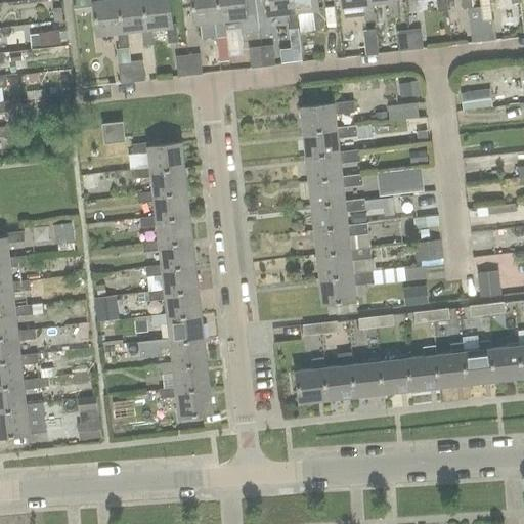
[(125,31),(121,0),(103,0),(94,1),(98,34),(119,32),(121,49),(131,48),(129,31),(125,31)]
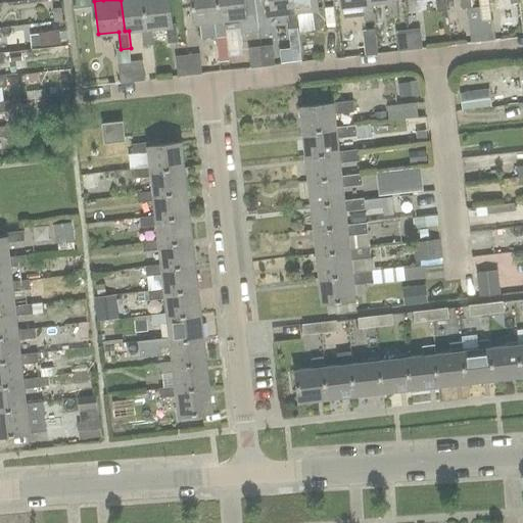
[(150,28),(147,0),(121,0),(125,31),(129,31),(144,29),(146,46),(156,45),(154,28),(150,28)]
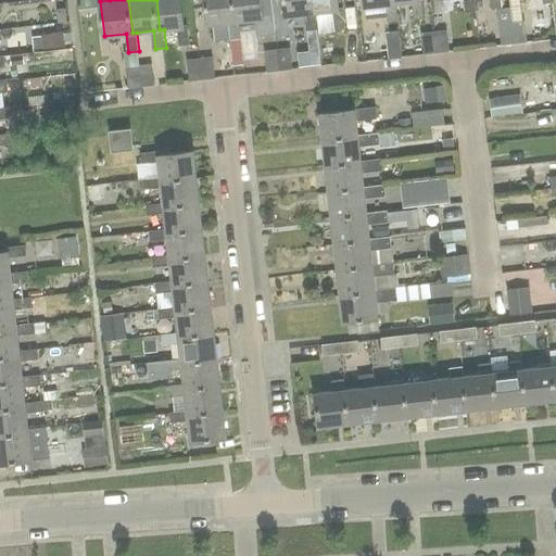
[(185,0),(156,0),(160,29),(164,29),(180,27),(182,46),(193,45),(191,26),(188,26),(185,0)]
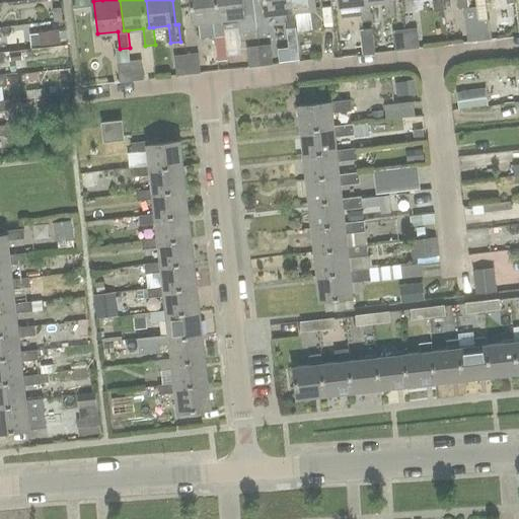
[(218,0),(191,0),(195,22),(199,22),(201,39),(215,36),(217,52),(218,61),(226,60),(224,36),(227,35),(225,19),(221,19),(218,0)]
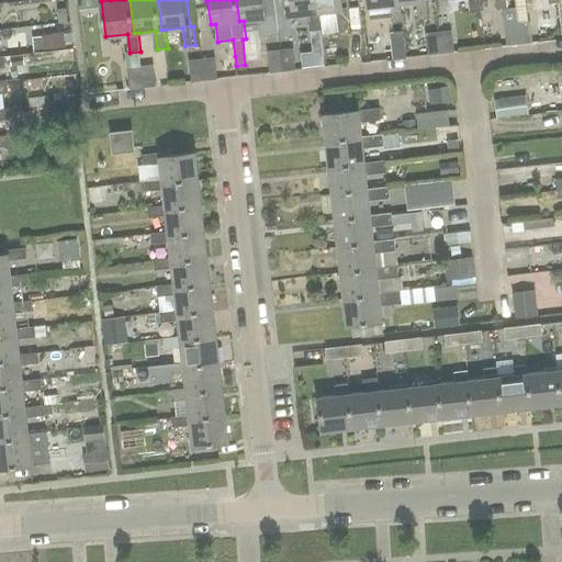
[(274,0),(236,0),(239,21),(244,21),(258,19),(260,37),(279,35),(274,0)]
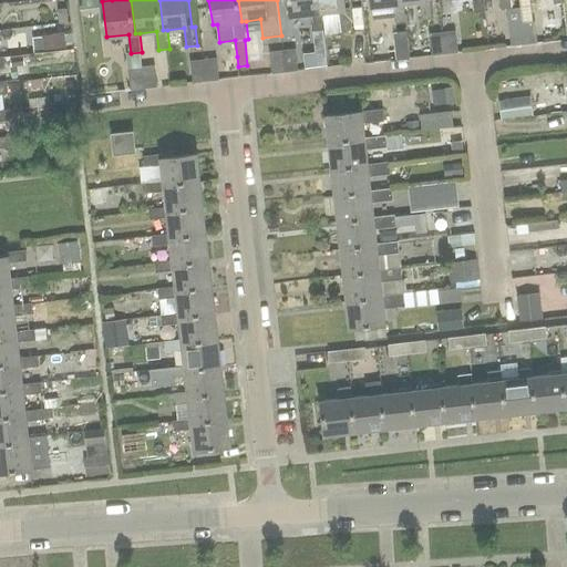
[(318,12),(317,0),(291,0),(294,16),(312,13),(315,31),(326,30),(323,12),(318,12)]
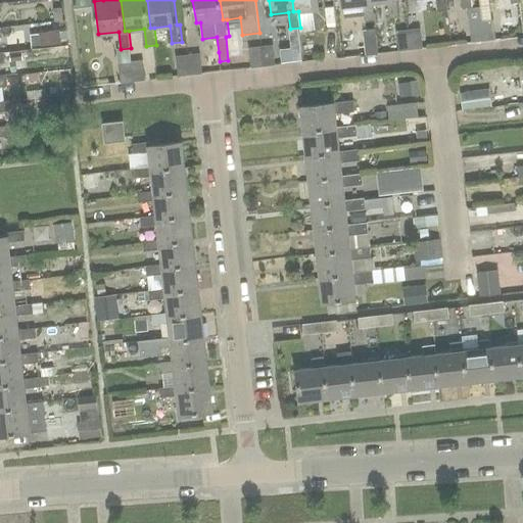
[(319,7),(318,0),(292,0),(293,11),(298,11),(313,9),(315,26),(325,25),(323,7),(319,7)]
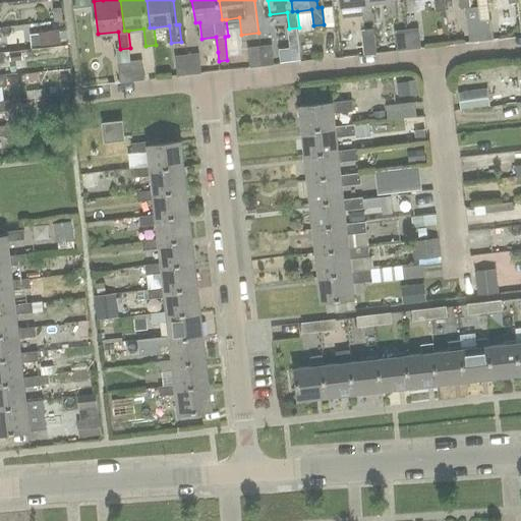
[(367,3),(366,0),(341,0),(342,6),(362,4),(363,20),(373,19),(371,2),(367,3)]
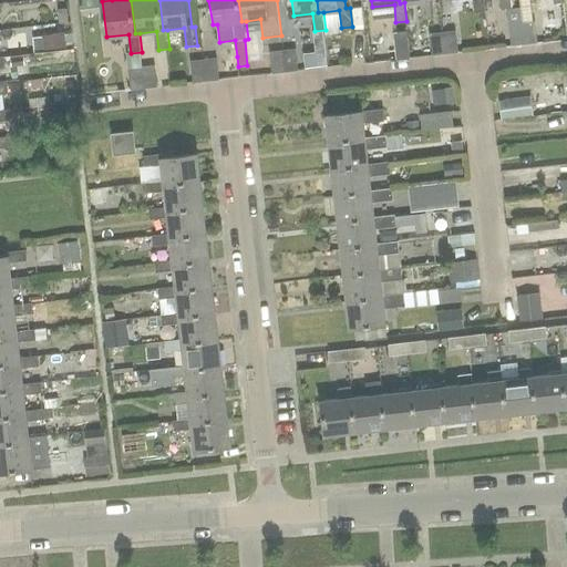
[(399,0),(400,3),(404,2),(420,1),(422,19),(433,18),(431,0),(399,0)]
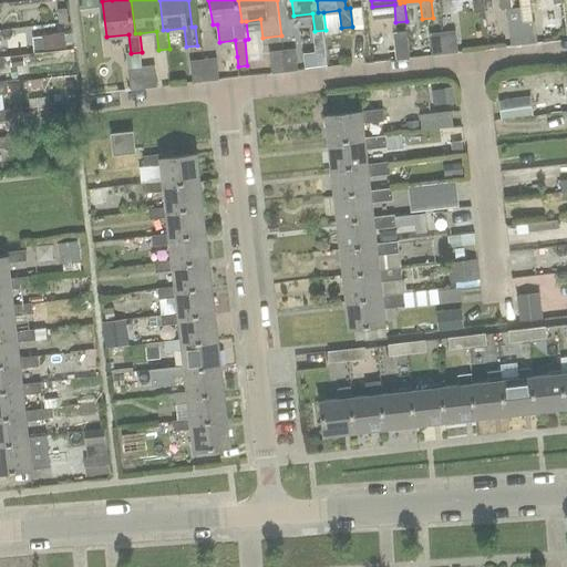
[(473,0),(475,13),(486,11),(484,0),(473,0)]
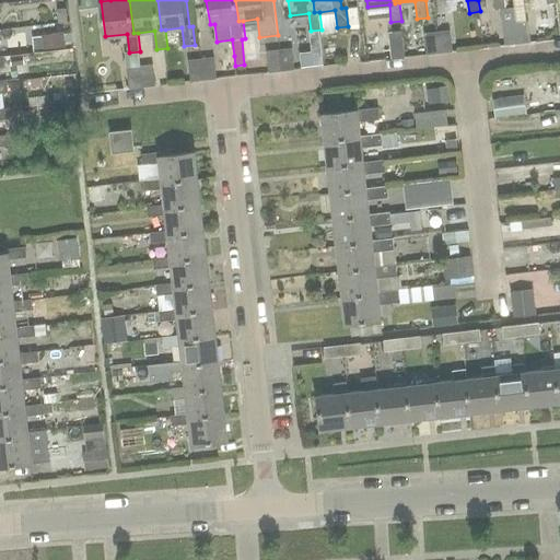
[(493,0),(496,10),(505,9),(504,0),(493,0)]
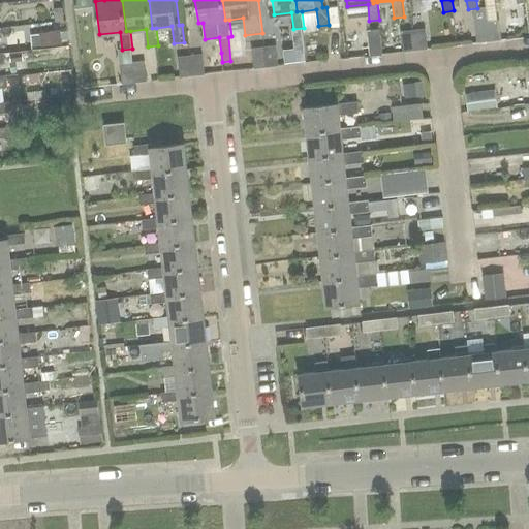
[(55,23),(64,21),(63,8),(54,9),(55,23)]
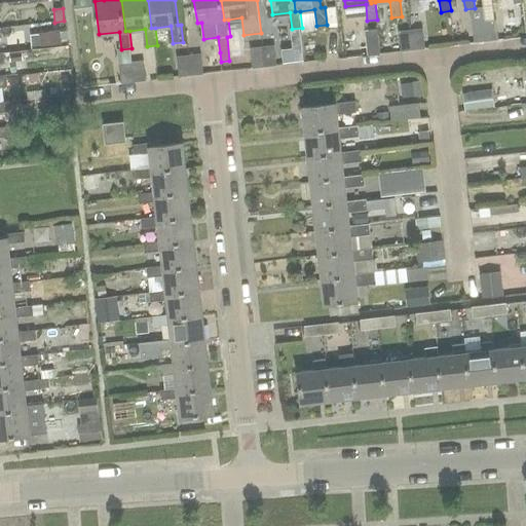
[(498,37),(497,19),(473,20),(474,38),(498,37)]
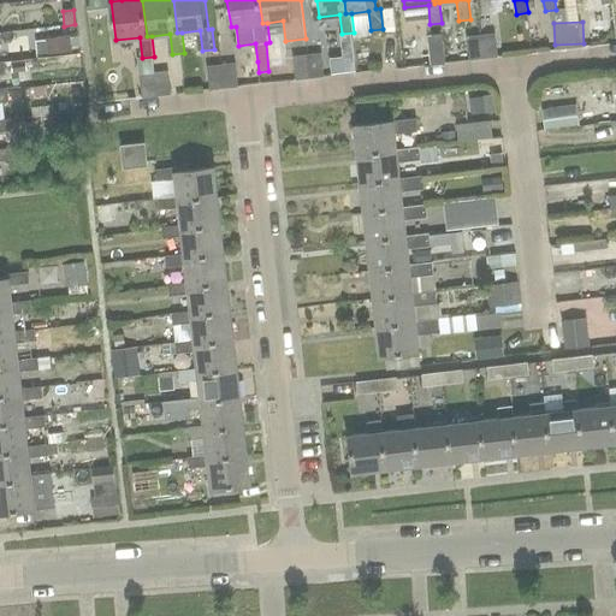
[(468,34),(472,54),(498,51),(495,29),(468,34)]
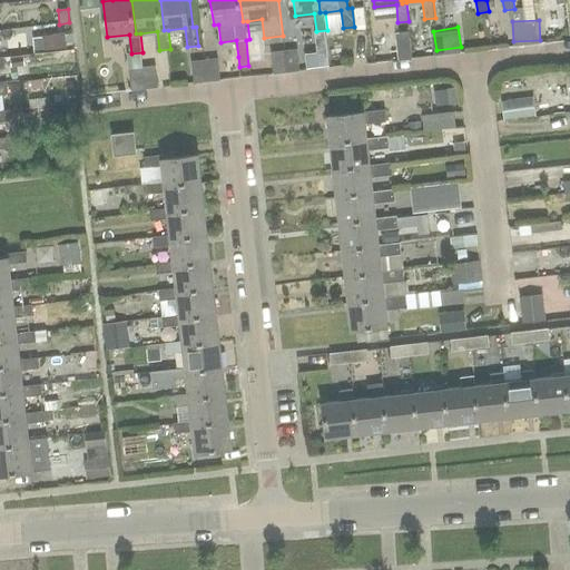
[(45,50),(67,48),(66,35),(43,37),(45,50)]
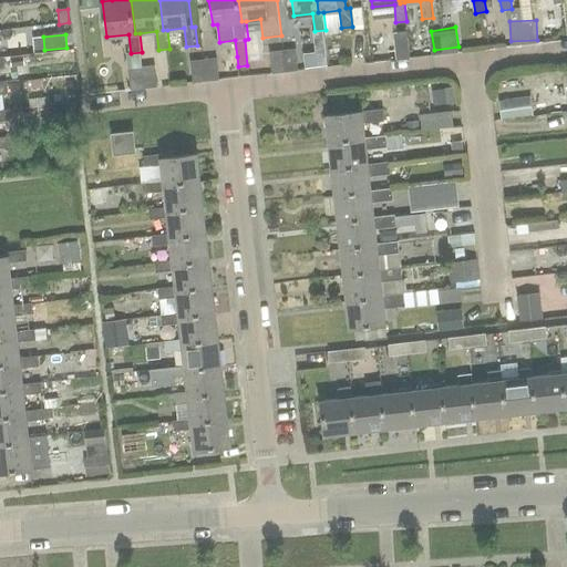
[(269,49),(272,70),(297,65),(294,45),(269,49)]
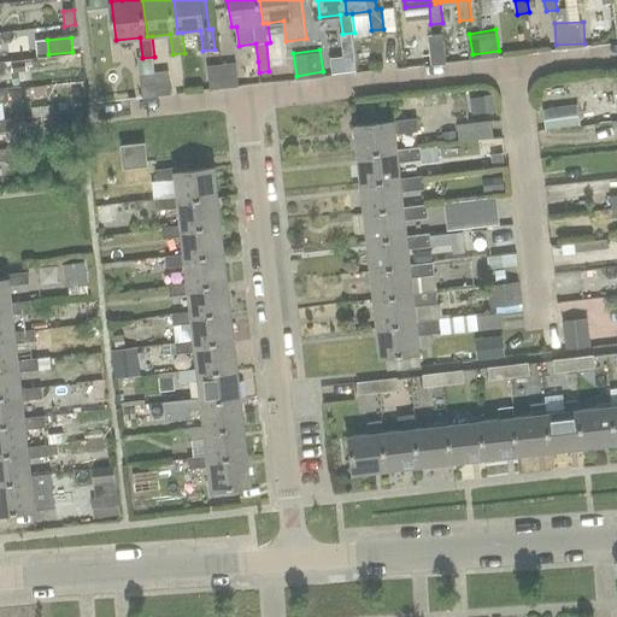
[(28,71),(27,62),(12,63),(13,74),(28,71)]
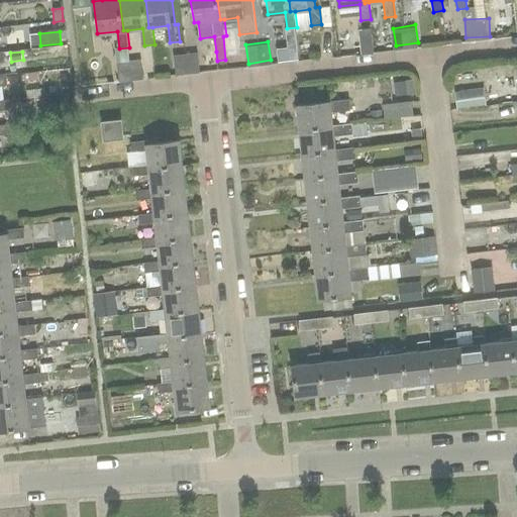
[(216,52),(202,53),(204,68),(217,67),(217,61),(216,52)]
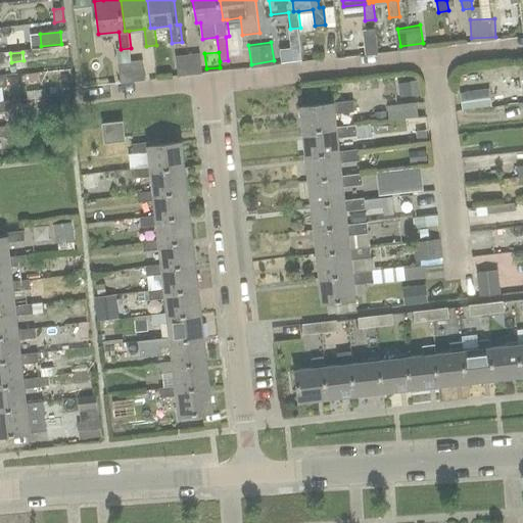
[(29,87),(41,85),(39,74),(27,75),(29,87)]
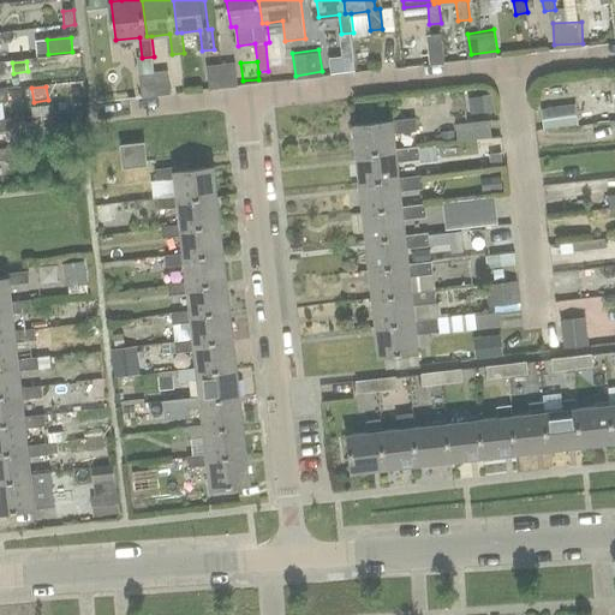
[(22,100),(22,90),(12,90),(12,100),(22,100)]
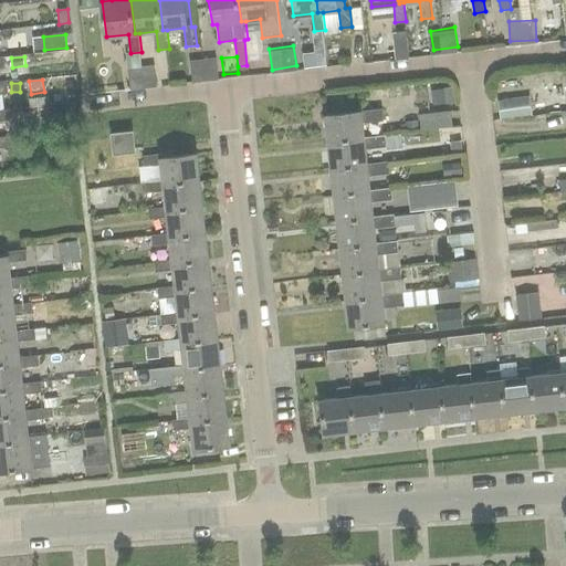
[(453,90),(433,92),(435,106),(454,103),(453,90)]
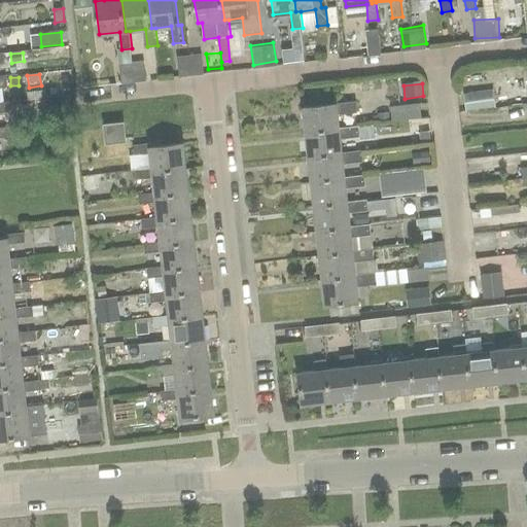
[(467,110),(496,106),(494,90),(464,94),(467,110)]
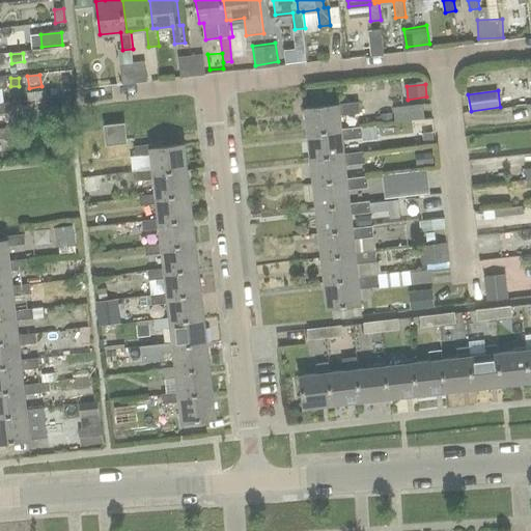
[(29,101),(44,99),(43,91),(28,92),(29,101)]
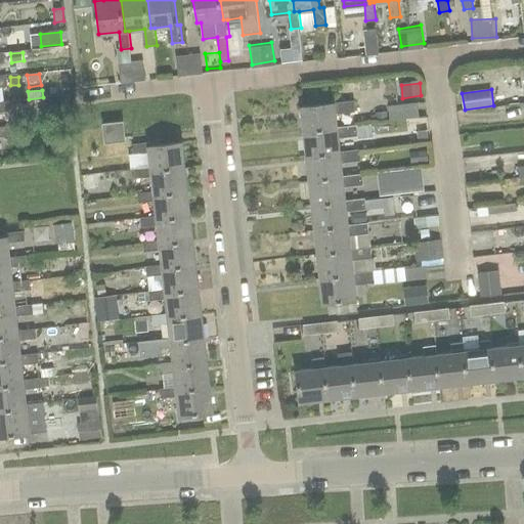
[(338,128),(338,127),(337,114),(355,112),(354,100),(302,106),(305,131),(338,128)]
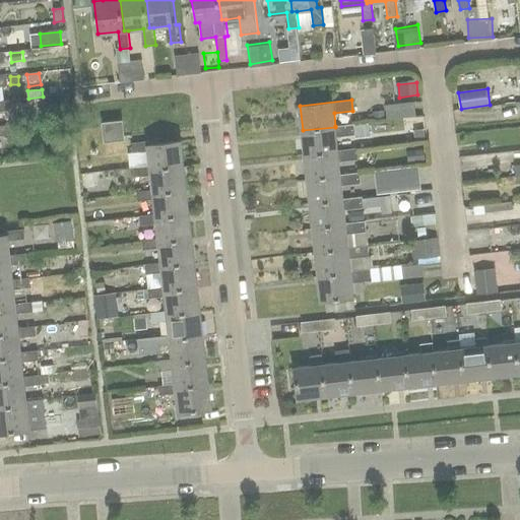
[(0,111),(10,110),(9,101),(0,102),(0,111)]
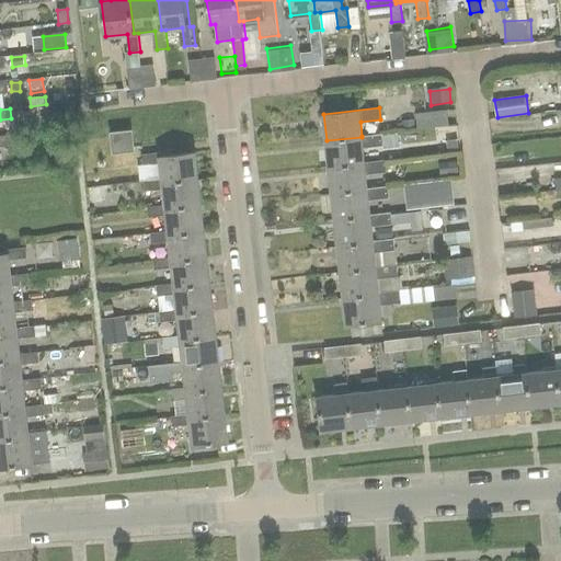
[(449,125),(447,110),(416,113),(419,129),(449,125)]
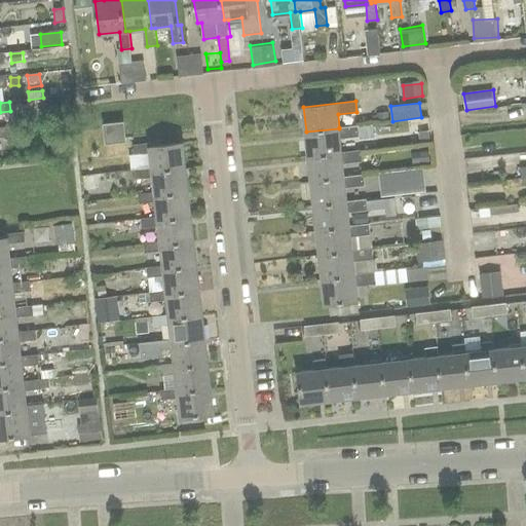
[(389,112),(378,113),(379,122),(390,121),(389,112)]
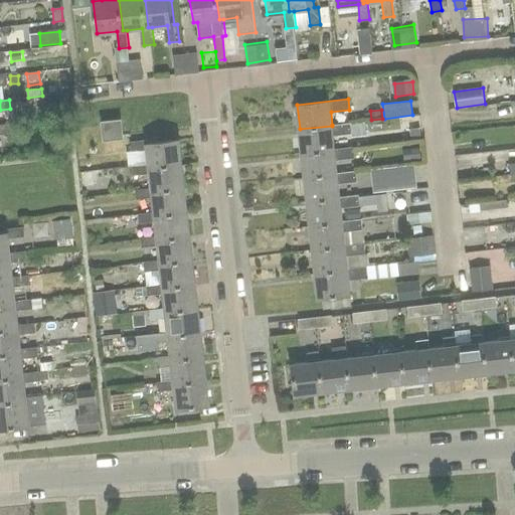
[(104,140),(124,138),(122,120),(102,122),(104,140)]
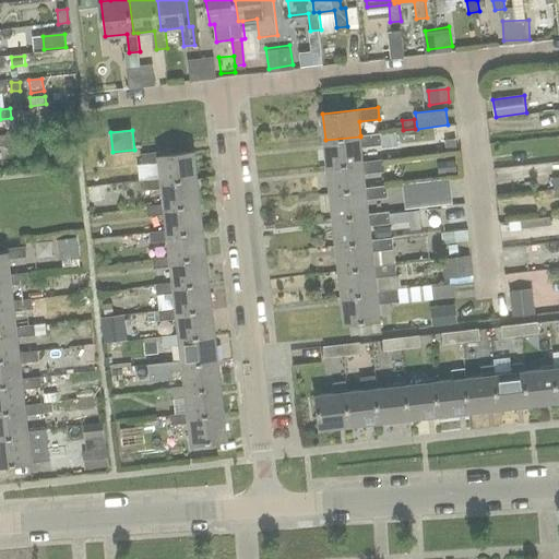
[(364,163),(364,162),(361,147),(382,145),(381,134),(381,133),(360,135),(360,137),(325,140),(329,166),(364,163)]
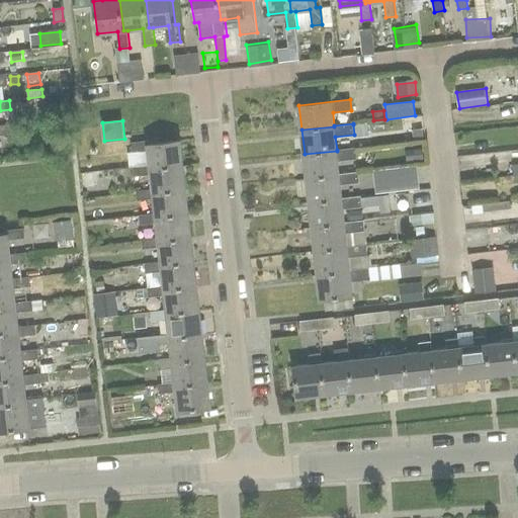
[(368,134),(367,123),(353,124),(354,135),(354,136),(368,134)]
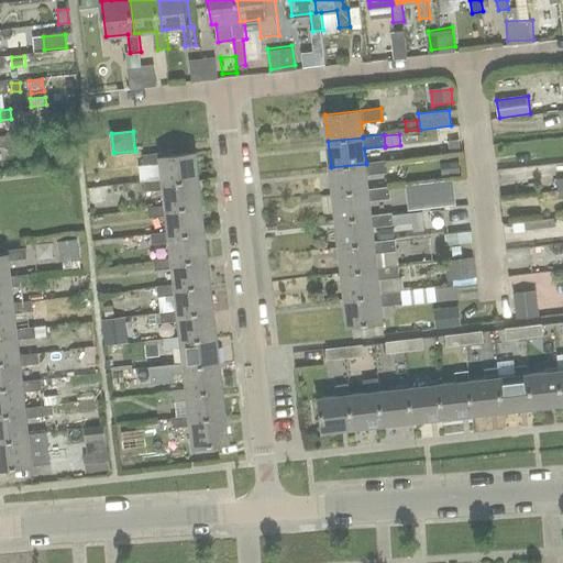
[(13,135),(0,136),(0,146),(14,145),(13,135)]
